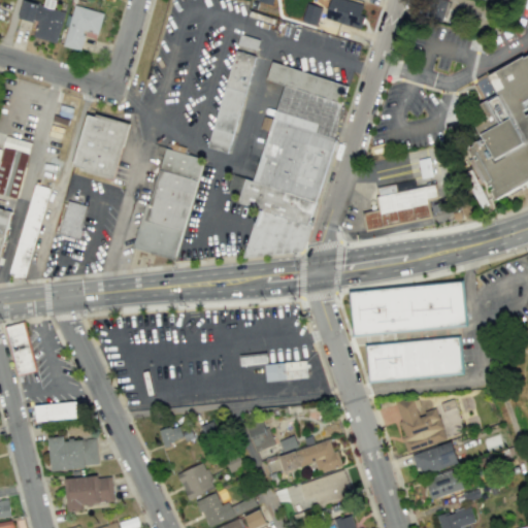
[(56,43),(65,11),(53,7),(54,0),(43,0),(42,4),(26,0),(22,0),(18,18),(36,23),(33,37),(56,43)]
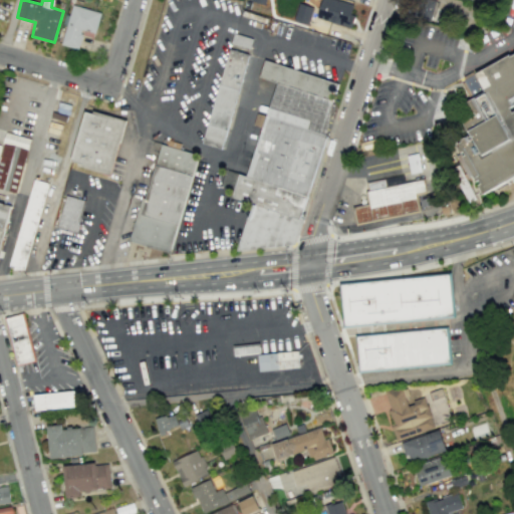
[(350,14),(352,5),(337,0),(321,0),(316,17),(350,28),(354,15),(350,14)]
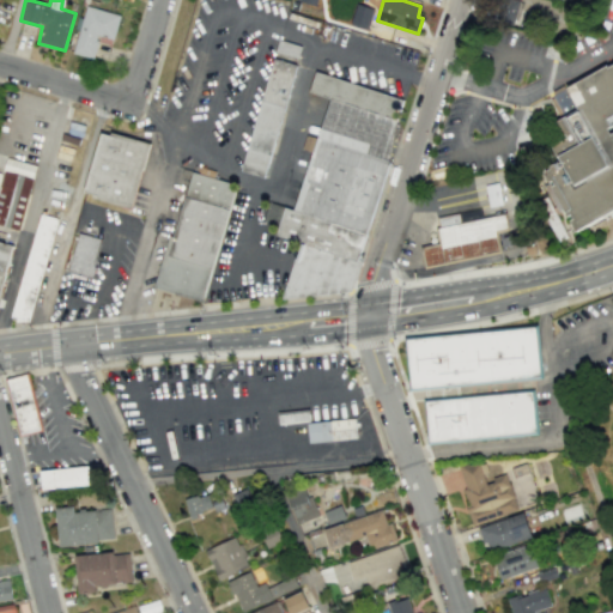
[(520,0),(519,0),(497,0),(492,18),(514,24),(520,0)]
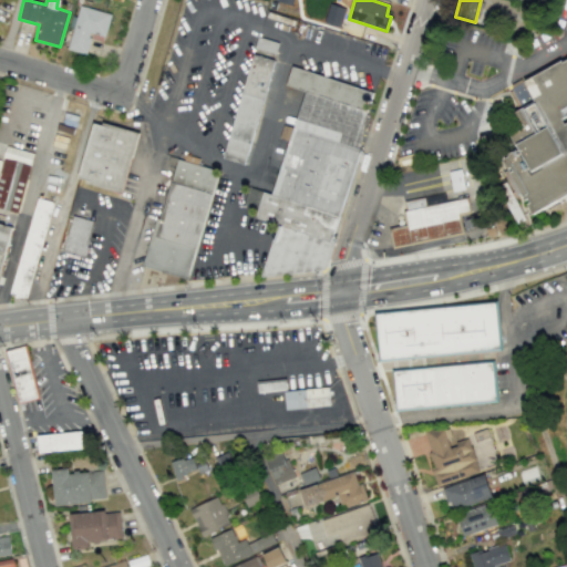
[(346,8),(329,3),(323,22),(340,27),(346,8)]
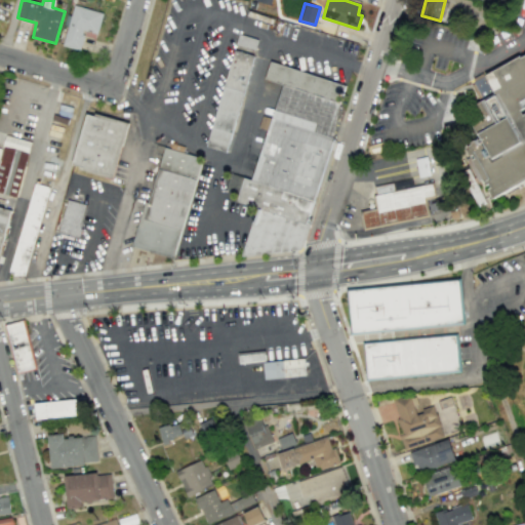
[(96,34),(103,12),(73,4),(71,14),(67,13),(64,25),(68,26),(62,45),(79,50),(85,31),(96,34)]
